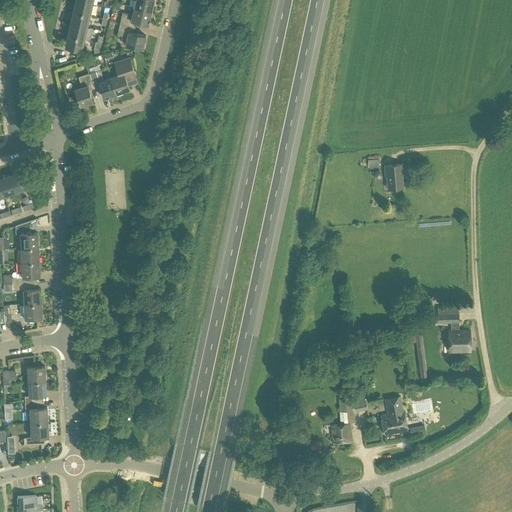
[(92,4),(76,0),(75,0),(73,11),(89,15),(92,4)]
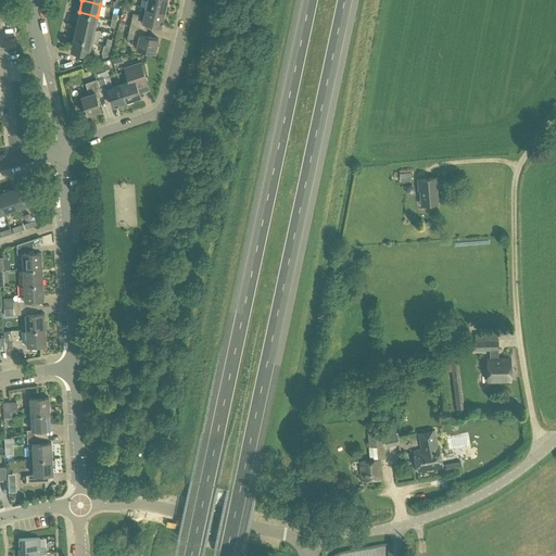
[(147,0),(146,9),(164,12),(166,0),(147,0)]
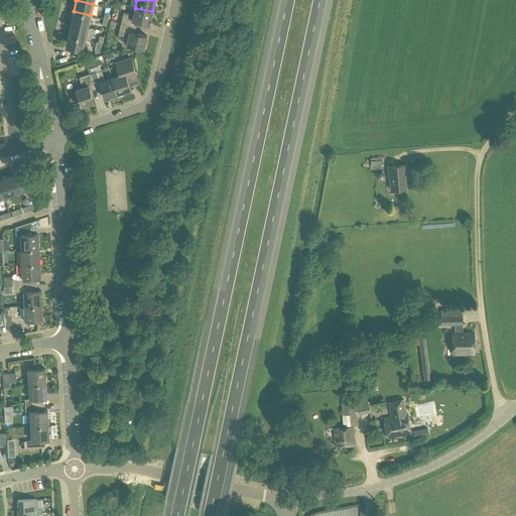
[(121,24),(134,27),(135,21),(149,24),(152,11),(135,8),(133,15),(123,13),(121,24)]
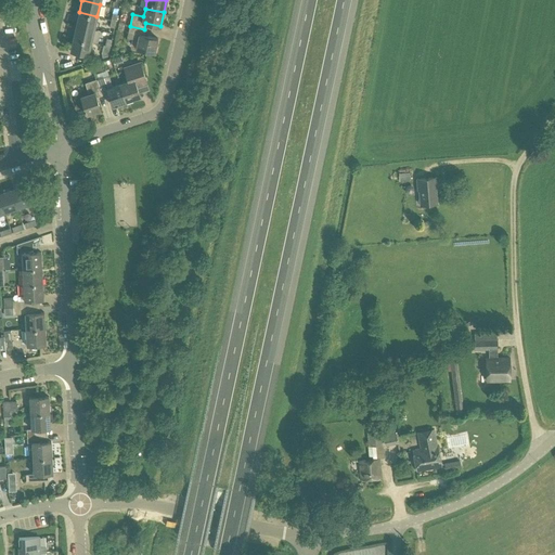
[(76,25),(93,29),(97,16),(79,12),(76,25)]
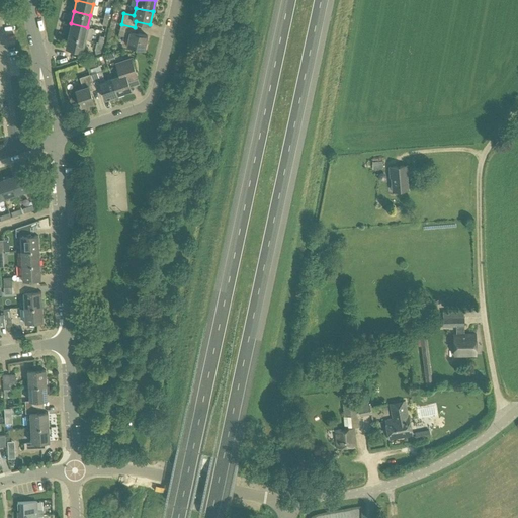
[(87,27),(71,23),(69,35),(85,38),(87,27)]
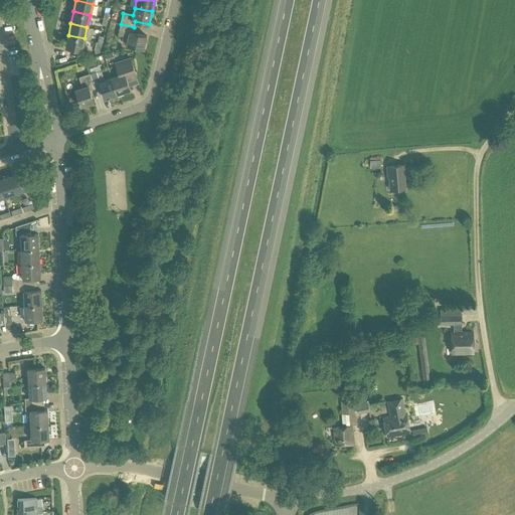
[(134,27),(121,24),(118,34),(128,37),(126,45),(143,48),(146,36),(132,32),(134,27)]
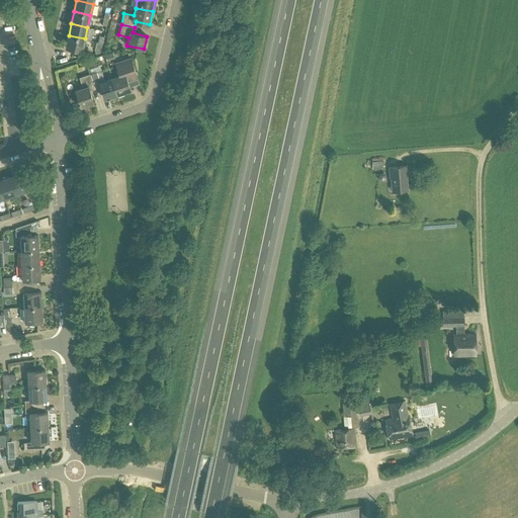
[(151,40),(165,42),(166,36),(152,33),(151,40)]
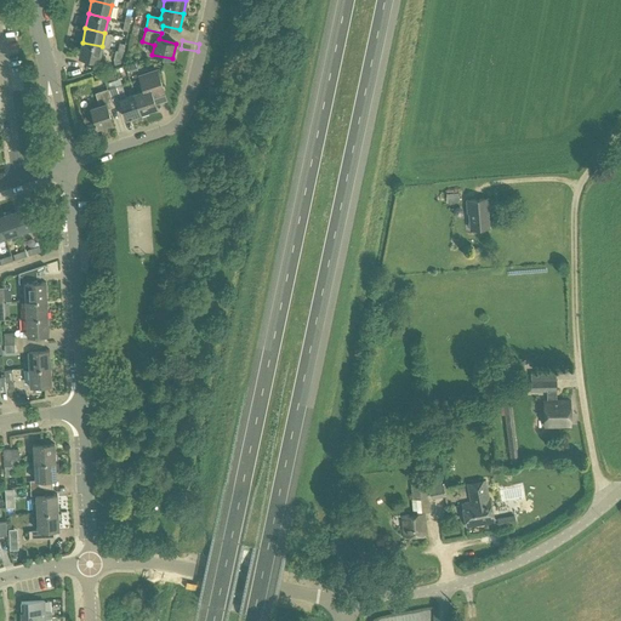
[(102,46),(83,43),(79,57),(89,58),(87,66),(101,69),(102,63),(98,61),(102,46)]
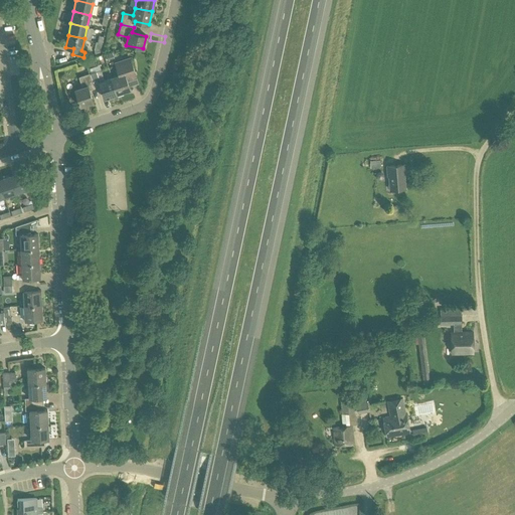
[(111,77),(117,94),(130,90),(127,80),(131,79),(130,74),(135,72),(130,60),(116,65),(119,74),(111,77)]
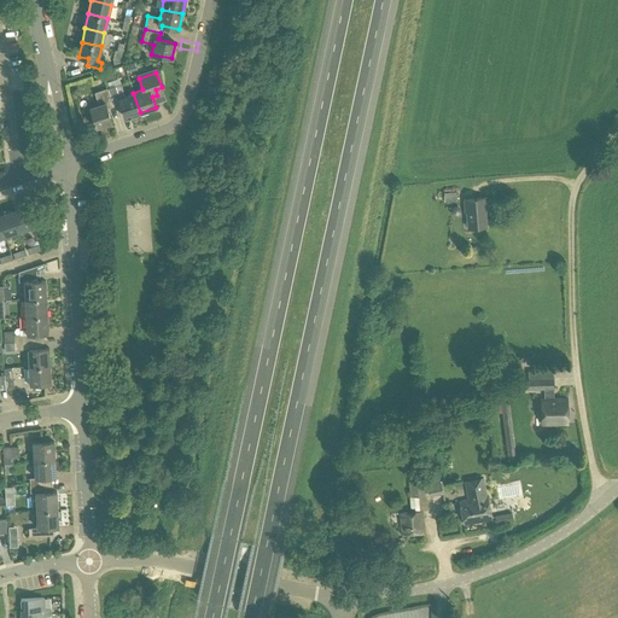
[(140,112),(133,93),(124,95),(121,85),(108,89),(112,104),(120,101),(124,117),(140,112)]
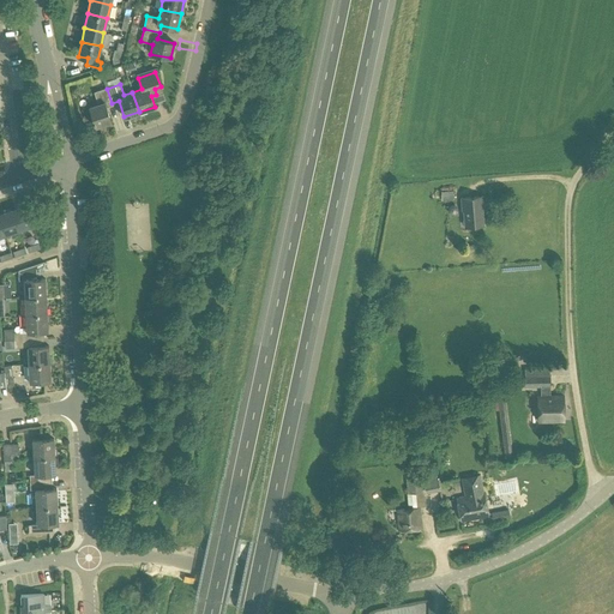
[(112,103),(107,89),(95,92),(98,104),(82,109),(85,120),(92,118),(95,126),(110,121),(106,104),(112,103)]
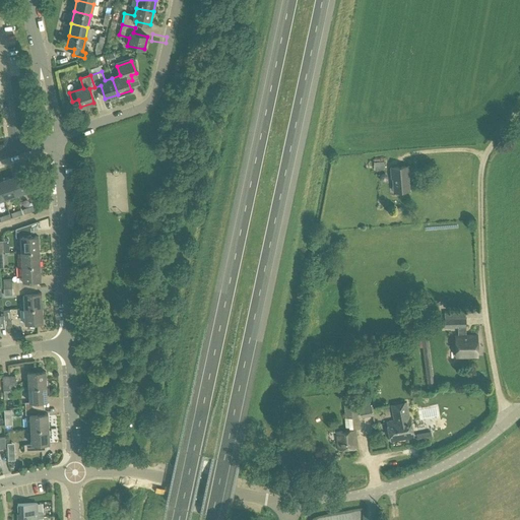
[(19,116),(22,130),(30,128),(27,114),(19,116)]
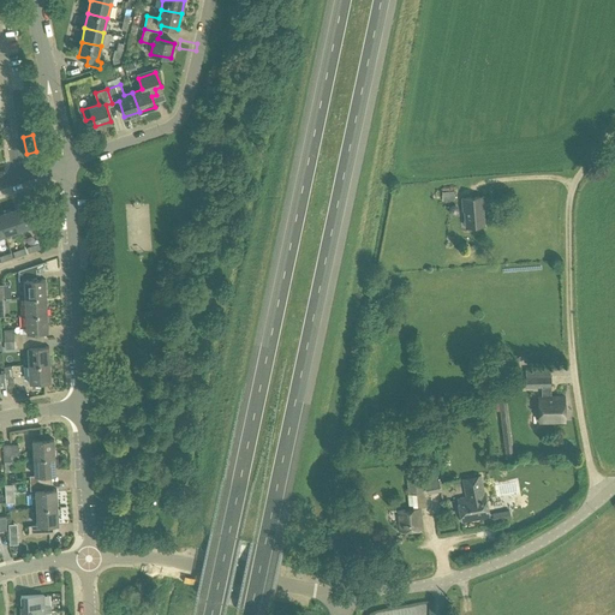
[(461,198),(463,212),(465,210),(466,226),(484,225),(483,209),(484,209),(483,196),(461,198)]
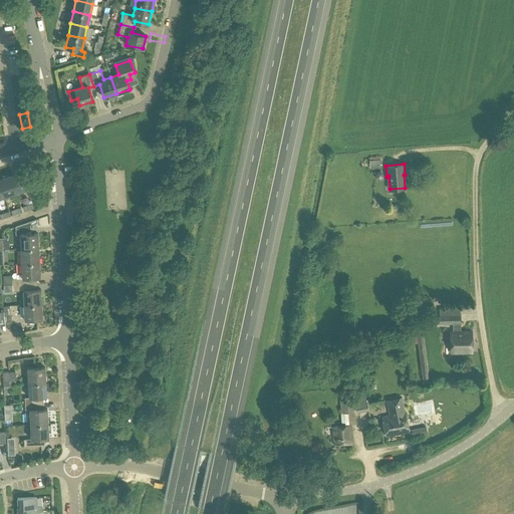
[(11,177),(16,192),(27,188),(22,173),(11,177)]
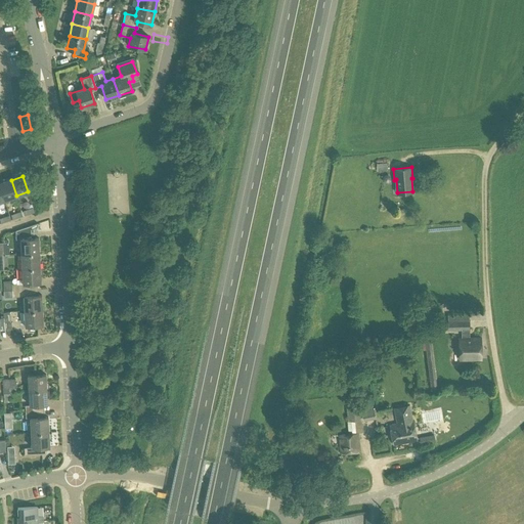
[(0,183),(0,187),(4,200),(16,195),(11,180),(0,183)]
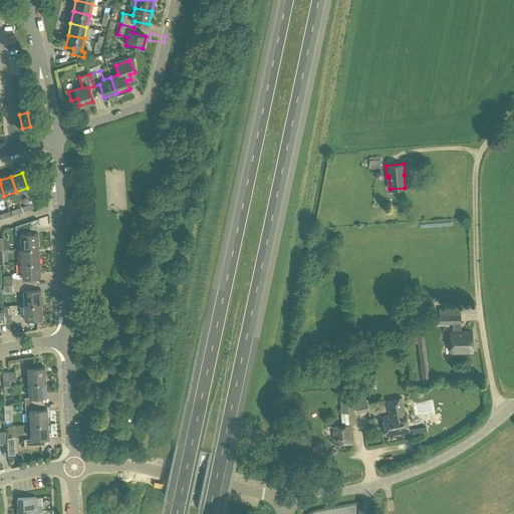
[(20,235),(21,249),(38,248),(37,234),(29,234),(29,228),(37,228),(37,220),(15,226),(16,235),(20,235)]
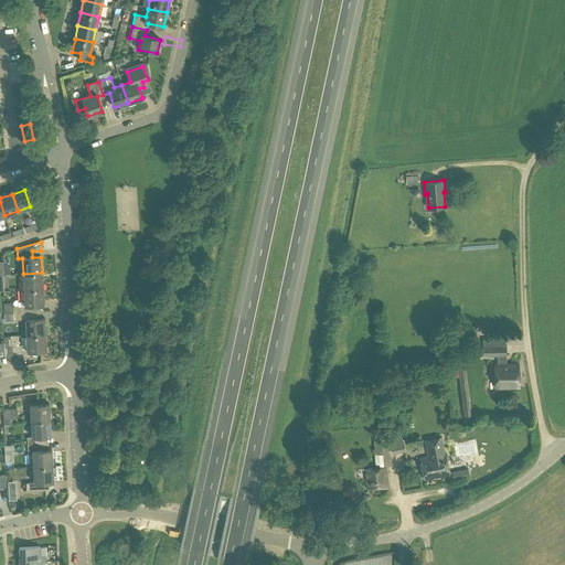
[(19,258),(11,260),(13,270),(21,269),(19,258)]
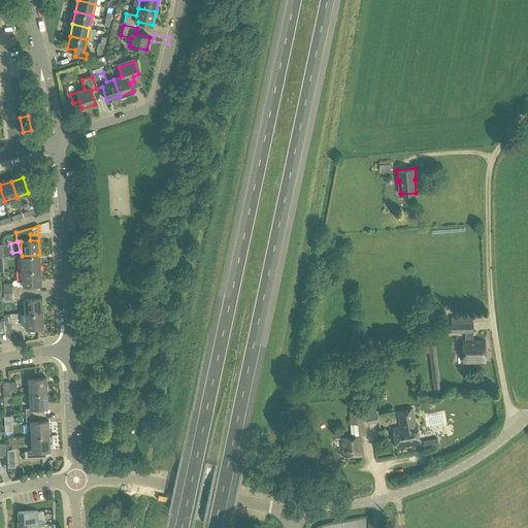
[(22,256),(23,270),(40,269),(39,255),(22,256)]
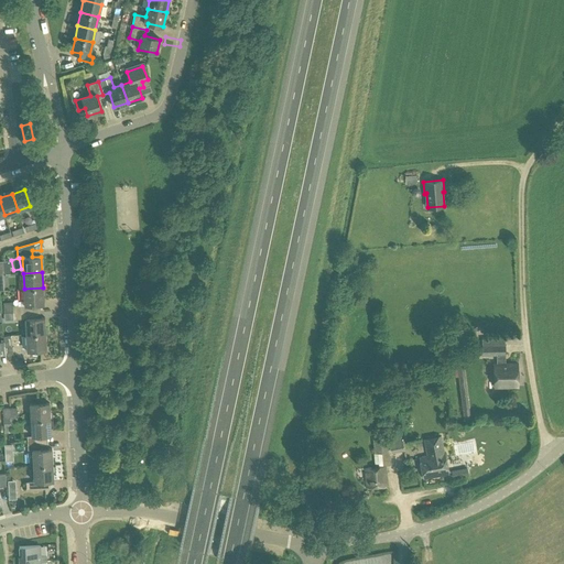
[(44,304),(43,288),(24,289),(24,305),(13,305),(13,303),(3,303),(3,313),(13,313),(35,312),(35,304),(44,304)]
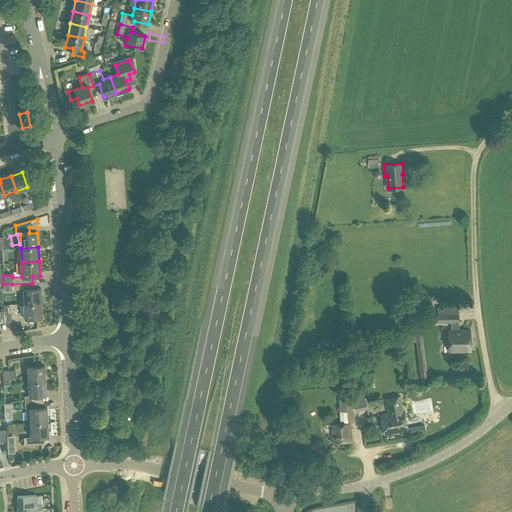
[(32,283),(12,284),(12,290),(23,289),(24,304),(41,303),(40,288),(32,289),(32,283)]
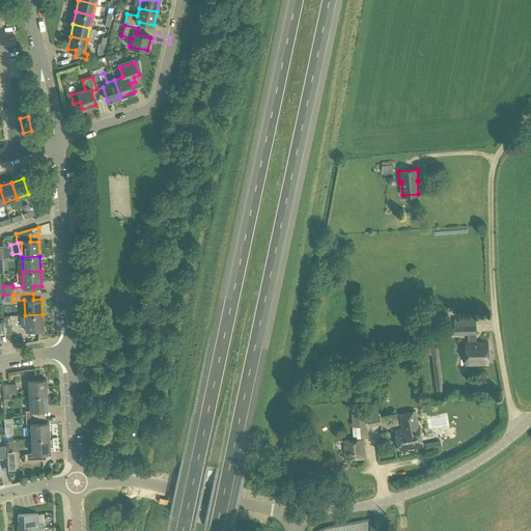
[(43,314),(25,315),(26,330),(44,329),(43,314)]
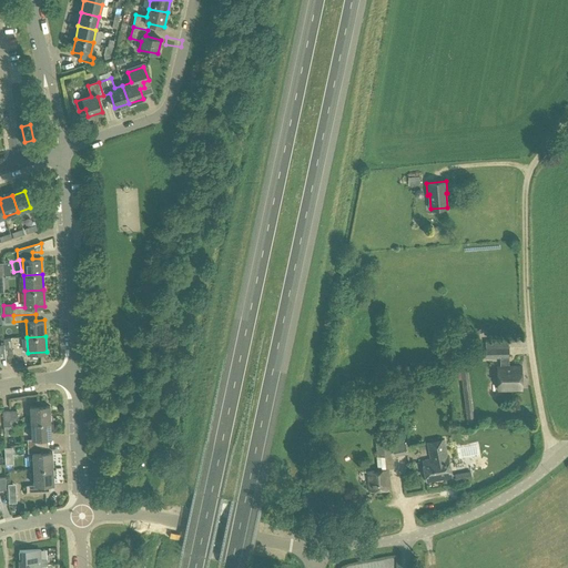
[(3,338),(6,357),(13,356),(10,337),(3,338)]
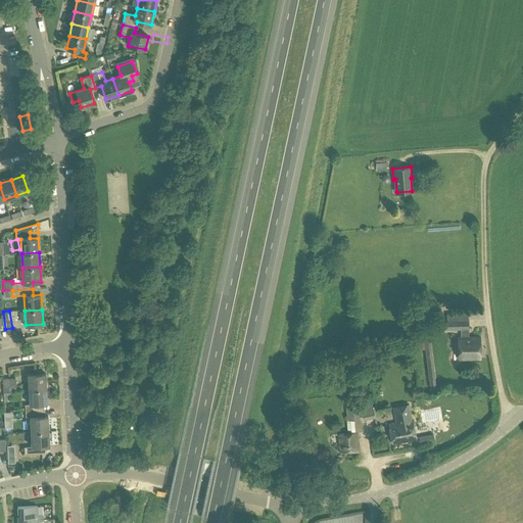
[(446,315),(447,329),(461,329),(461,337),(458,337),(459,360),(480,359),(479,337),(468,337),(468,314),(446,315)]
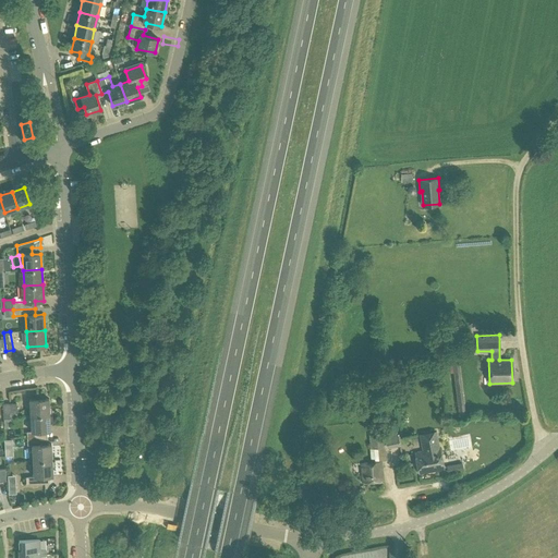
[(450,374),(452,391),(456,391),(459,416),(466,414),(462,383),(460,373),(450,374)]
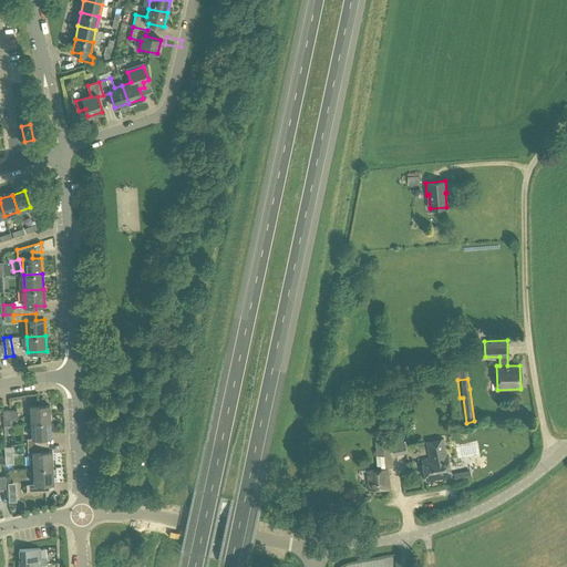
[(390,402),(393,426),(400,425),(398,411),(410,409),(409,400),(390,402)]
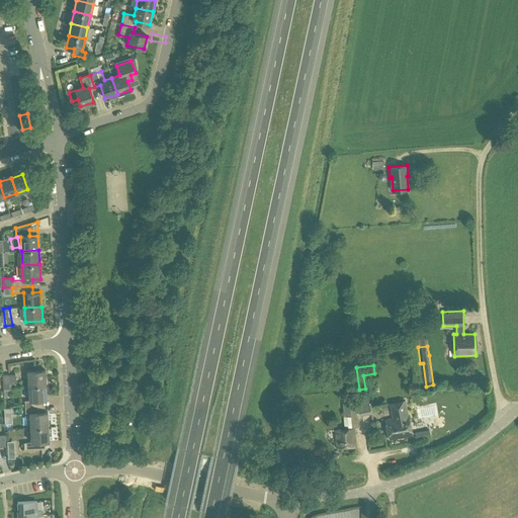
[(27,371),(28,385),(46,384),(45,370),(27,371)]
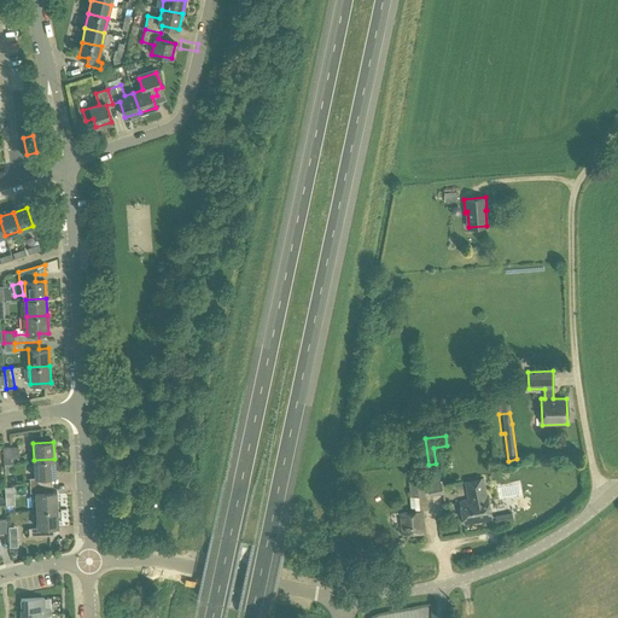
[(4,448),(5,464),(12,464),(12,461),(19,461),(18,447),(4,448)]
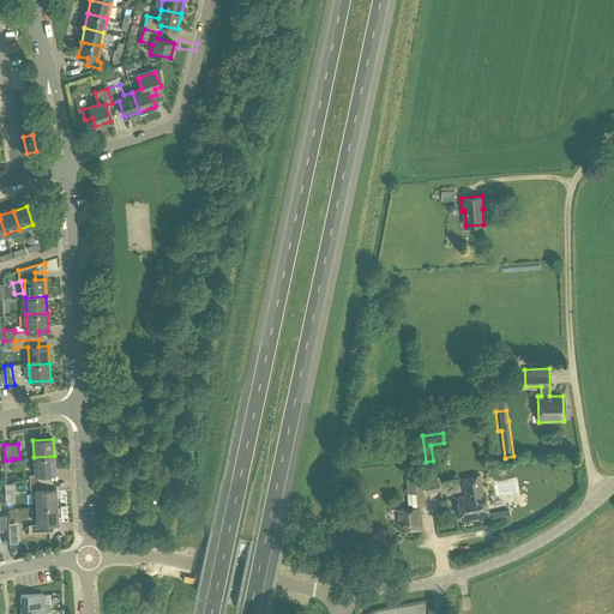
[(29,475),(30,482),(46,481),(46,474),(55,474),(54,456),(34,457),(35,475),(29,475)]
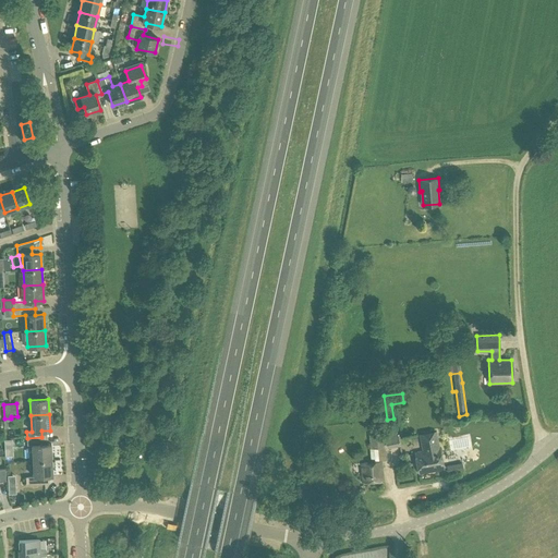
[(384,435),(386,448),(399,446),(398,433),(392,434),(392,427),(386,428),(386,435),(384,435)]
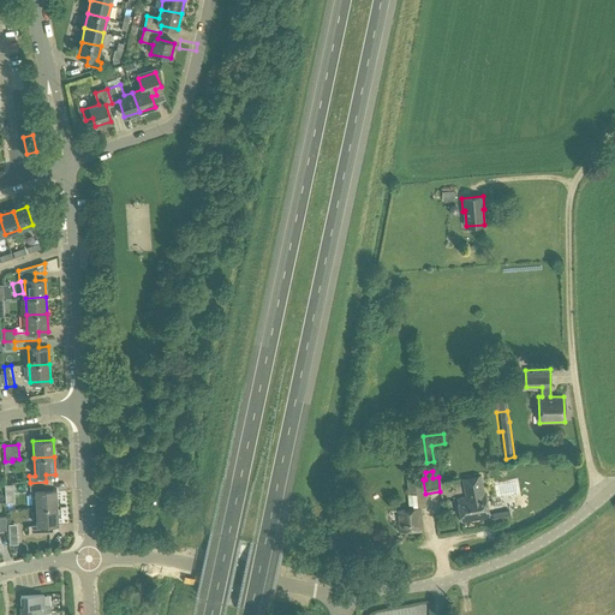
[(407,495),(408,506),(417,505),(416,494),(423,493),(422,477),(421,473),(410,475),(411,478),(406,478),(407,494),(407,495)]
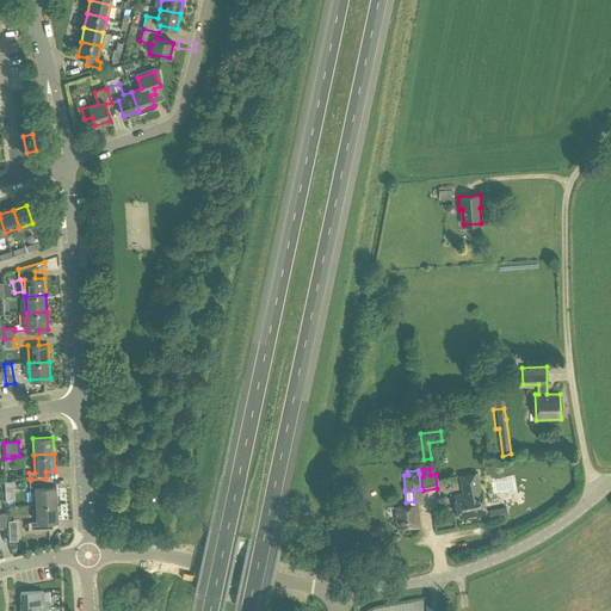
[(455,495),(458,518),(486,513),(482,491),(480,491),(477,473),(460,475),(463,494),(455,495)]
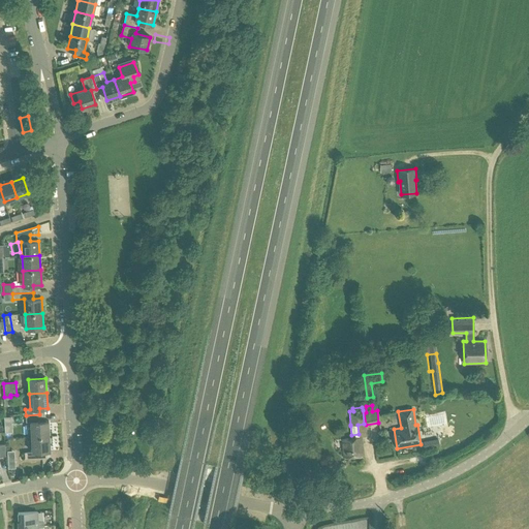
[(30,422),(31,437),(49,436),(49,421),(40,422),(39,414),(26,415),(26,423),(30,422)]
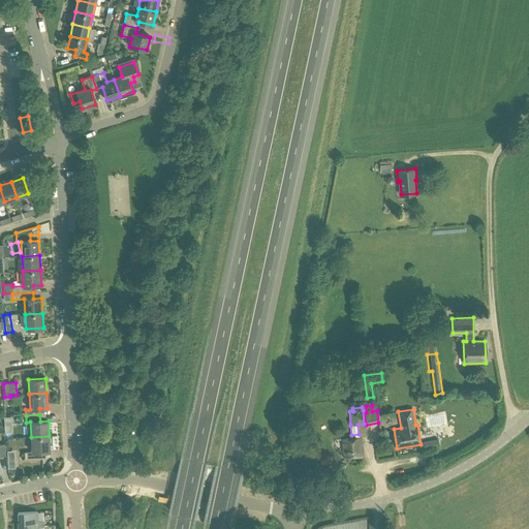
[(49,436),(31,437),(32,452),(25,453),(25,459),(42,458),(41,452),(50,450),(49,436)]
